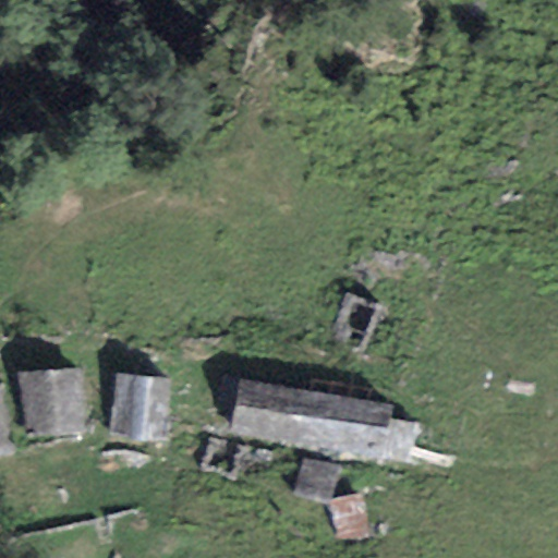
[(381,306),(352,294),(337,330),(367,342),(381,306)]
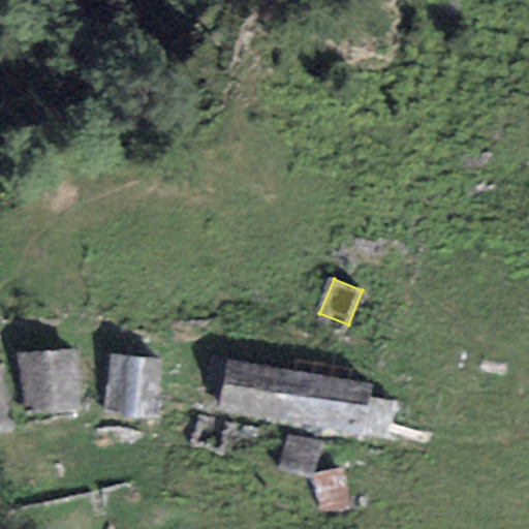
[(74,349),(18,353),(22,413),(79,409),(74,349)]
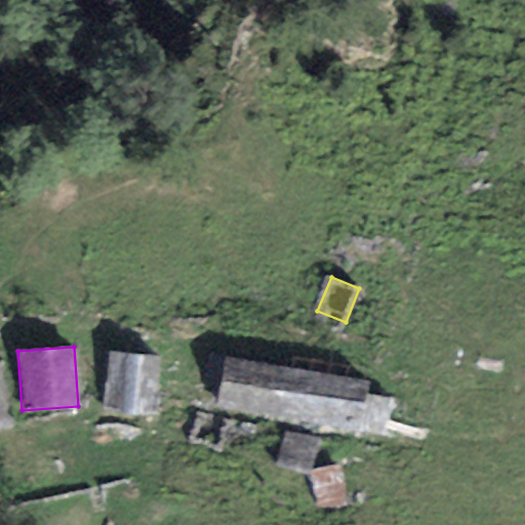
[(161,359),(108,355),(103,411),(156,416),(161,359)]
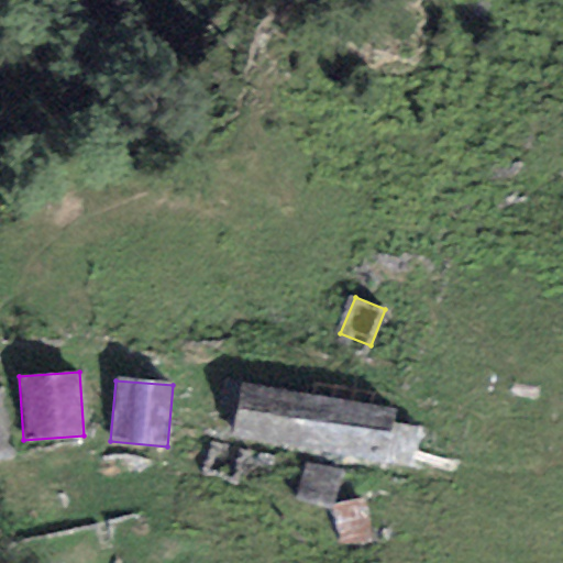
[(306,394),(241,382),(230,440),(409,472),(418,428),(392,423),(396,397),(308,382),(306,394)]
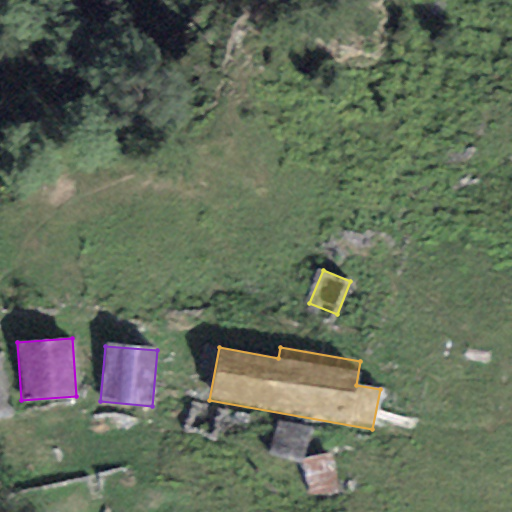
[(0,416),(10,412),(0,390),(0,416)]
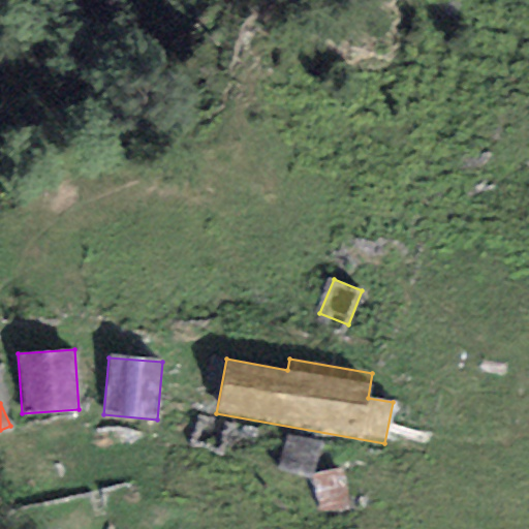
[(227,419),(203,413),(195,439),(220,446),(227,419)]
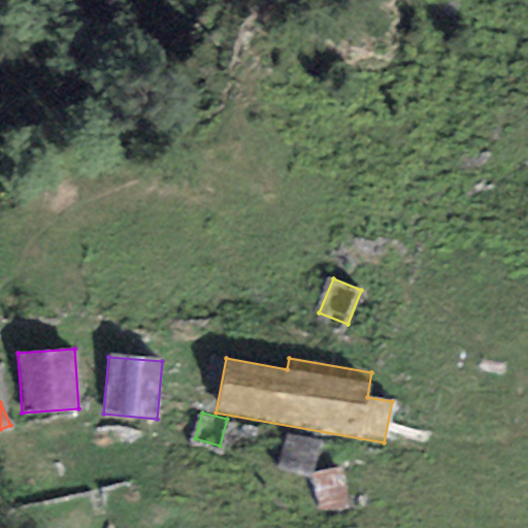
[(319,443),(287,434),(277,468),(309,477),(310,473),(319,443)]
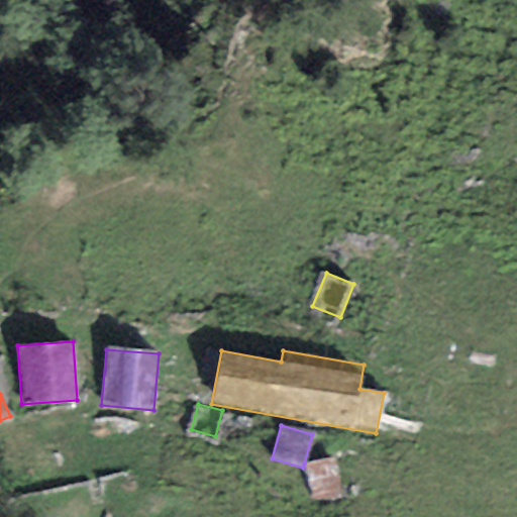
[(333,459),(304,463),(303,468),(311,502),(340,495),(333,459)]
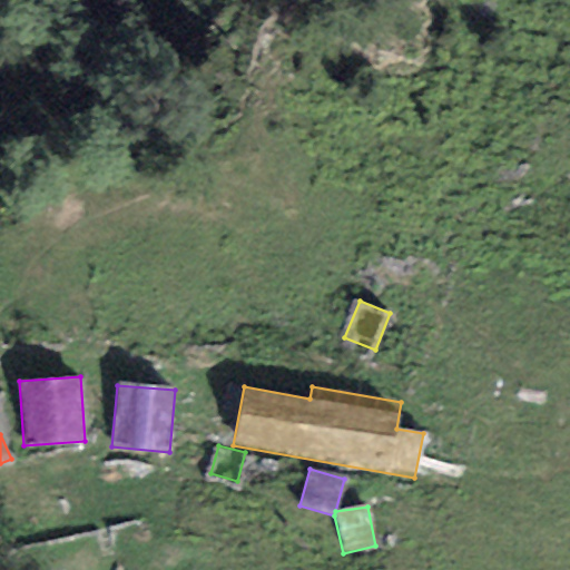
All buildings are outlined.
